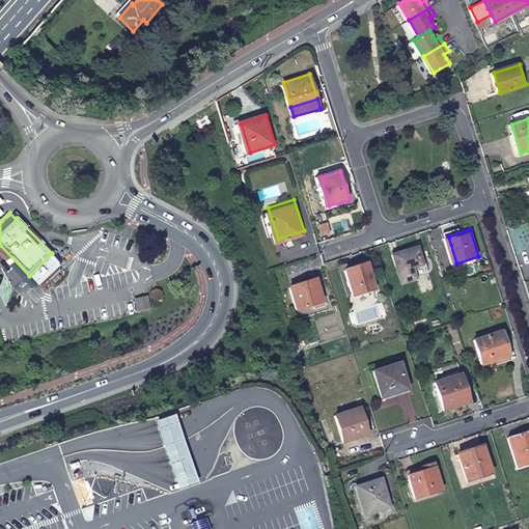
[(394,250),(400,268),(415,262),(425,259),(419,242),(394,250)]
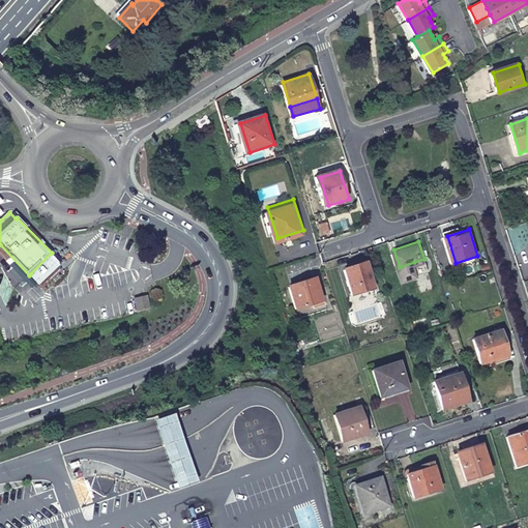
[(51,253),(30,274),(37,282),(58,260),(51,253)]
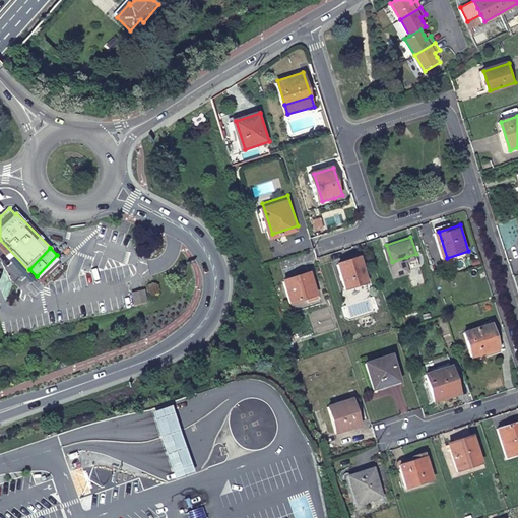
[(363,257),(340,264),(348,288),(371,281),(363,257)]
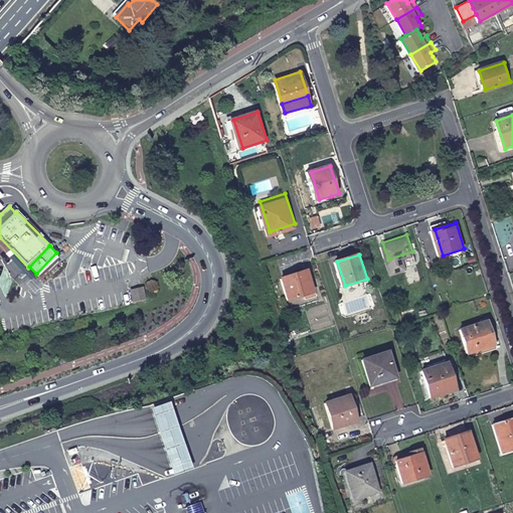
[(402,254),(388,260),(391,271),(406,266),(402,254)]
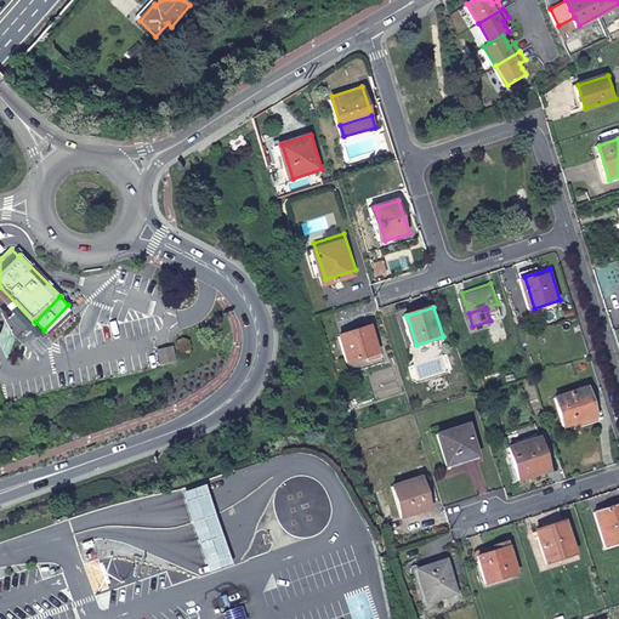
[(373,327),(342,336),(351,362),(381,352),(373,327)]
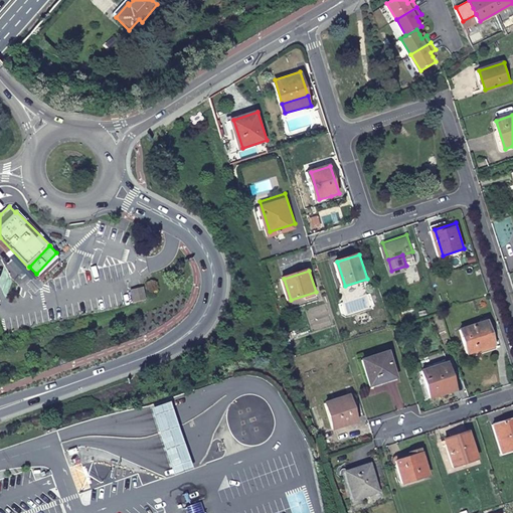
[(134,289),(137,301),(147,298),(144,286),(134,289)]
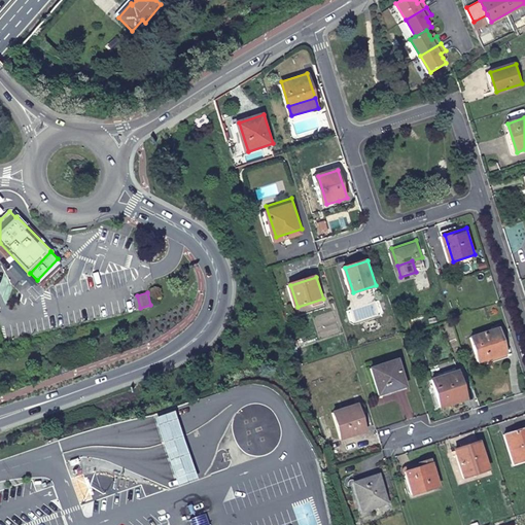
[(498,329),(474,337),(481,360),(505,353),(498,329)]
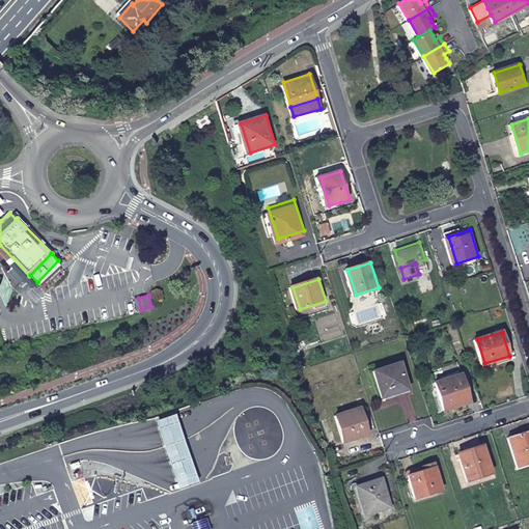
[(402,362),(377,370),(386,398),(412,390),(402,362)]
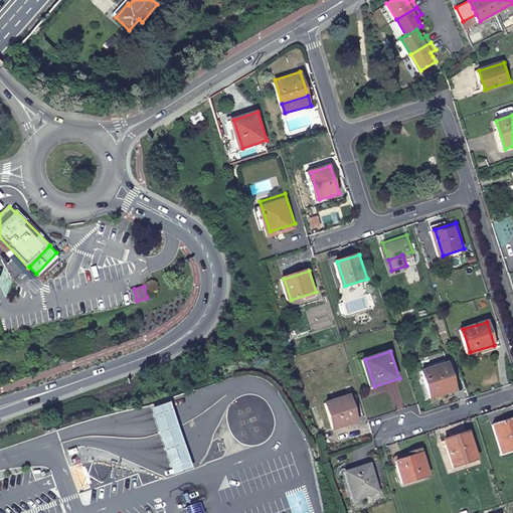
[(448,358),(434,363),(435,367),(426,369),(436,397),(458,390),(448,358)]
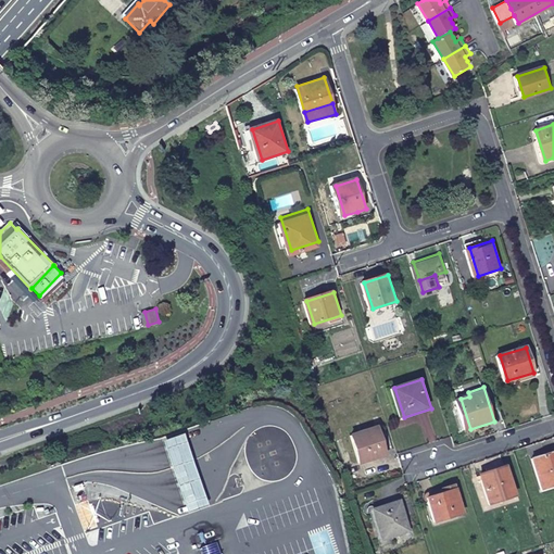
[(180,428),(161,436),(187,507),(208,500),(180,428)]
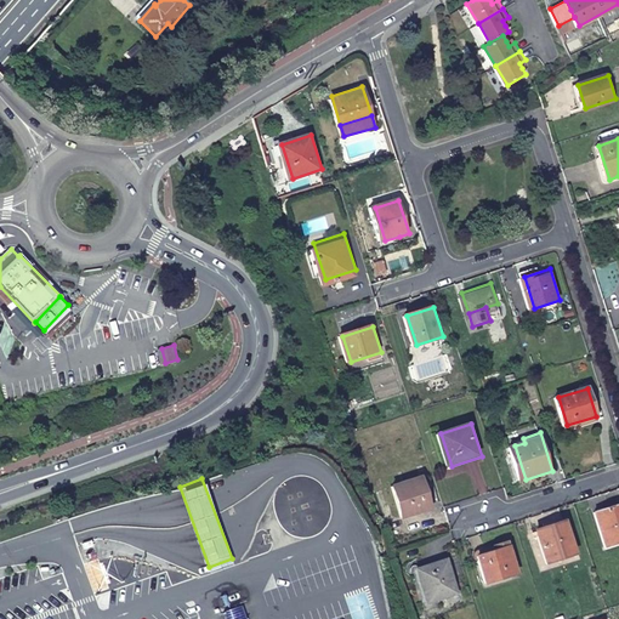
[(422,480),(395,488),(404,517),(432,509),(422,480)]
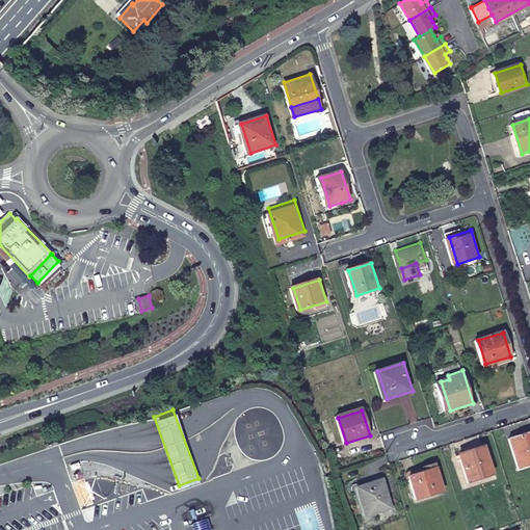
[(529,432),(511,438),(521,468),(529,465),(529,432)]
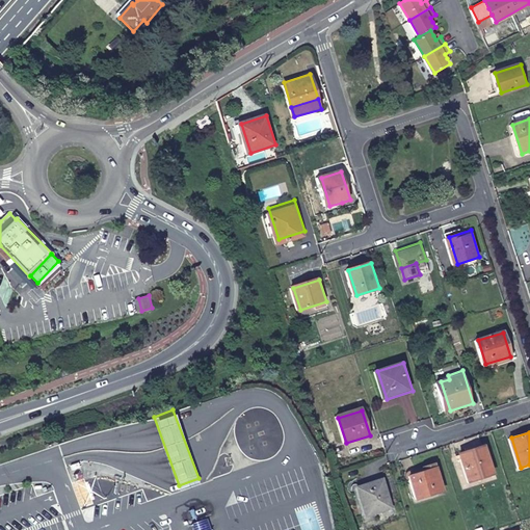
[(487,446),(462,454),(472,482),(497,474),(487,446)]
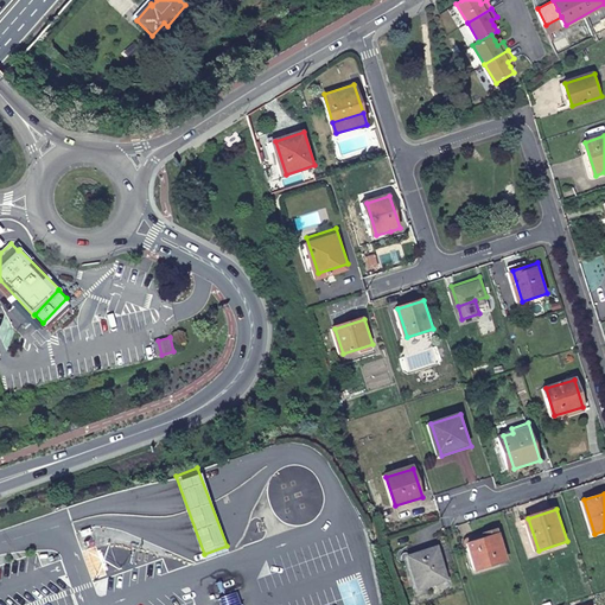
[(488,537),(470,543),(478,570),(508,560),(497,528),(486,532),(488,537)]
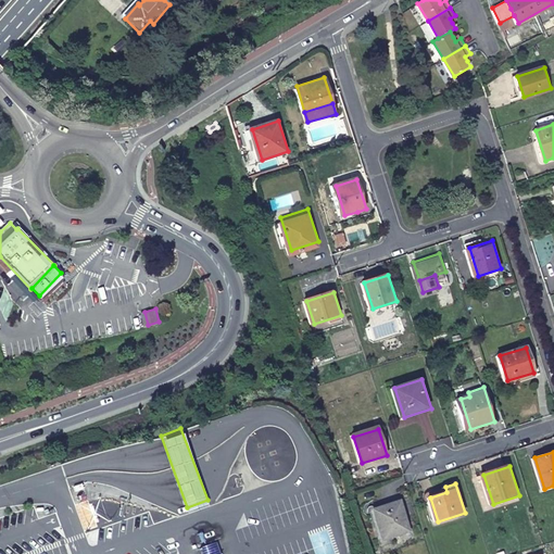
[(402,501),(378,507),(376,501),(375,501),(374,502),(373,503),(372,504),(372,505),(370,506),(370,507),(370,508),(370,510),(370,511),(372,512),(373,513),(374,514),(375,514),(385,544),(398,540),(397,536),(412,530),(402,501)]
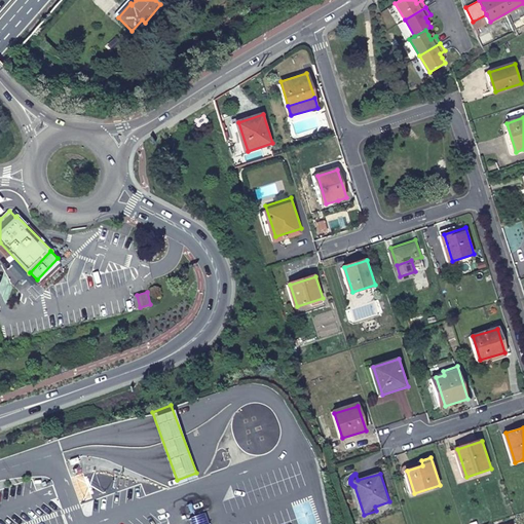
[(213,523),(209,510),(193,515),(195,523),(213,523)]
